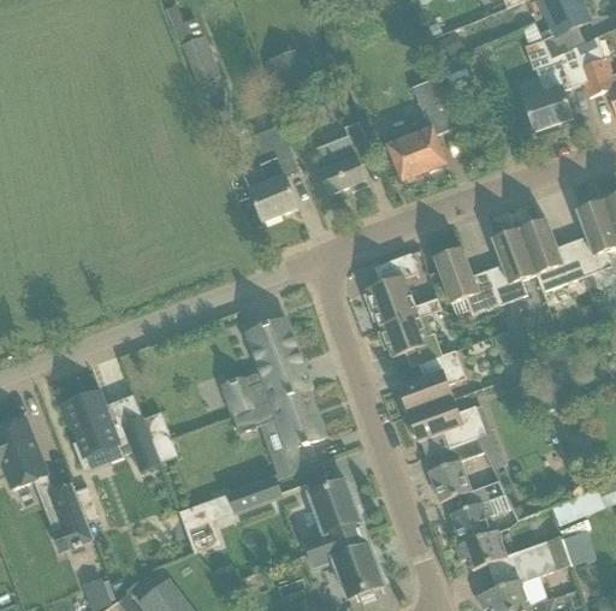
[(540,0),(552,27),(540,31),(539,31),(551,58),(572,48),(579,46),(579,45),(570,28),(590,19),(580,0),(540,0)]
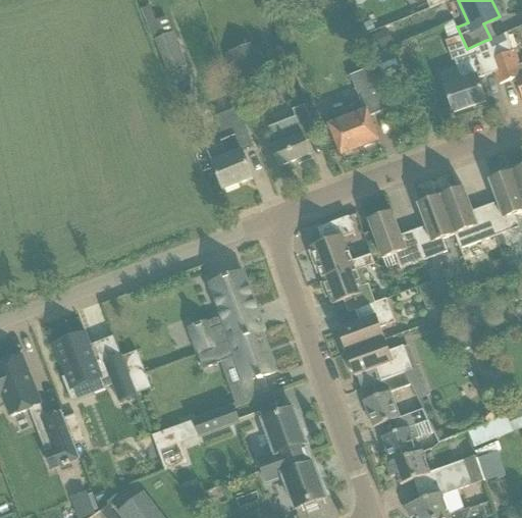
[(155,37),(167,70),(185,63),(165,14),(155,18),(150,3),(140,7),(151,39),(155,37)]
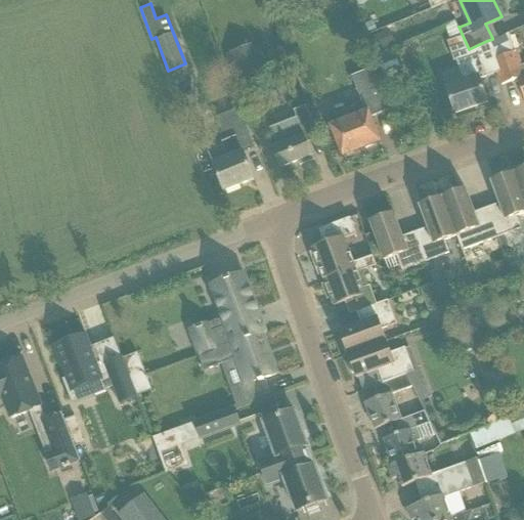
[(455,17),(442,24),(445,33),(450,32),(452,37),(448,38),(464,79),(446,85),(454,111),(486,99),(479,77),(496,70),(486,41),(469,49),(459,27),(460,27),(455,17)]
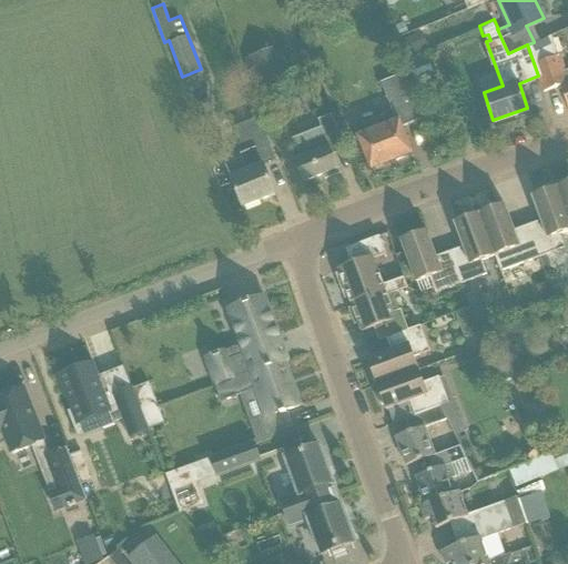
[(534,42),(527,44),(538,76),(544,89),(559,83),(567,107),(567,67),(564,69),(551,33),(534,41),(534,42)]
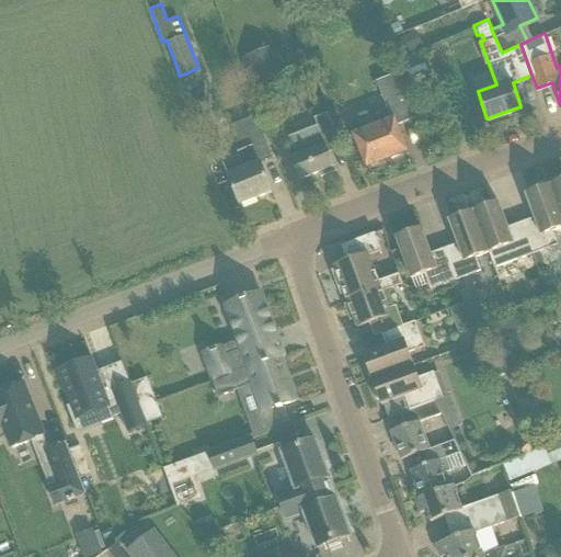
[(271,45),(243,54),(254,83),(282,74),(271,45)]
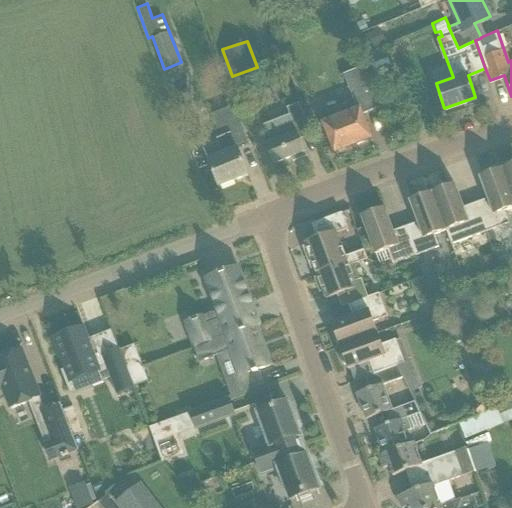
[(322,120),(327,132),(334,151),(372,136),(362,112),(387,102),(370,61),(343,72),(354,98),(327,108),(330,117),(322,120)]
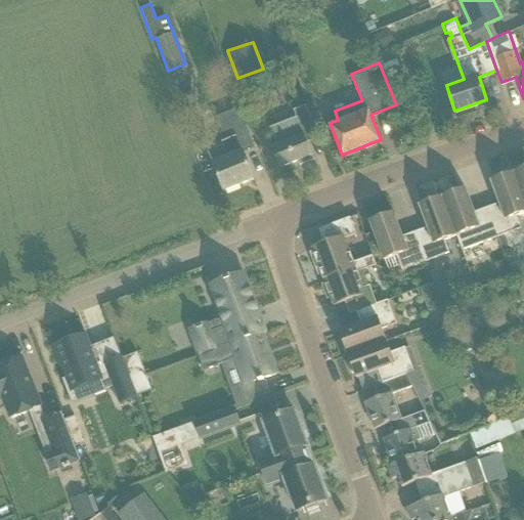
[(271,145),(272,146),(279,165),(298,158),(300,163),(314,158),(304,134),(316,129),(305,103),(293,107),(296,115),(269,125),(276,143),(271,145)]
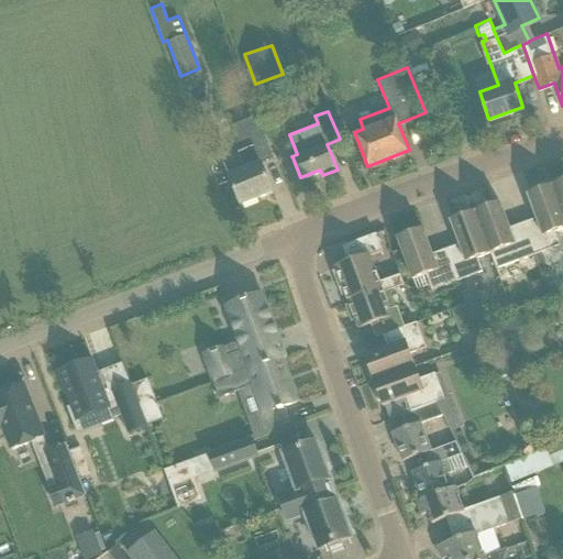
[(222,159),(228,173),(232,183),(240,204),(273,190),(261,161),(273,155),(264,135),(255,113),(242,119),(231,124),(241,149),(238,150),(238,152),(222,159)]
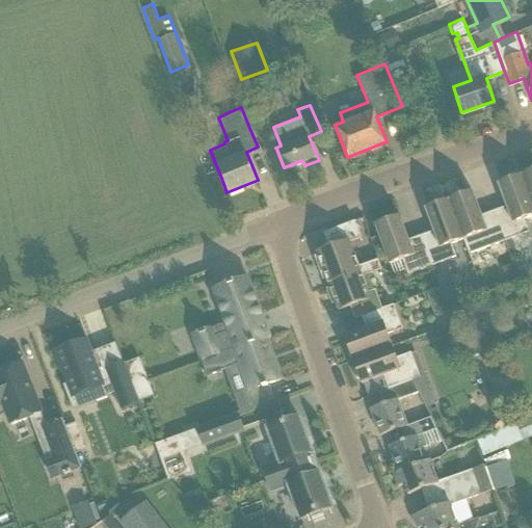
[(525,172),(522,173),(531,202),(531,165),(527,167),(525,172)]
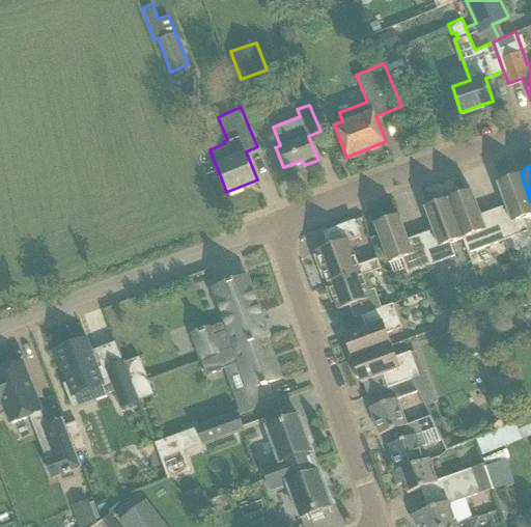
[(505,203),(493,207),(503,238),(528,228),(523,216),(530,213),(530,201),(521,172),(516,174),(512,172),(503,175),(501,181),(497,182),(505,203)]
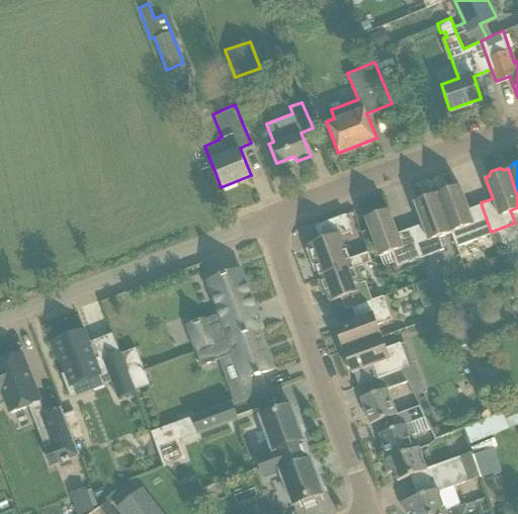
[(440,191),(437,192),(450,231),(451,231),(456,245),(491,232),(481,202),(468,207),(459,184),(456,185),(452,183),(442,187),(440,191)]
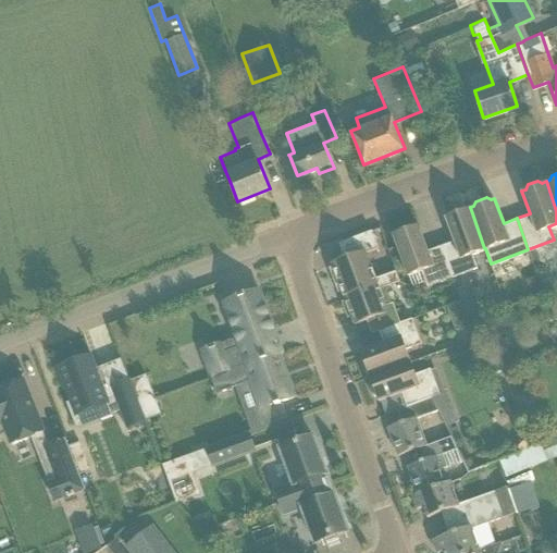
[(454,240),(440,245),(452,275),(478,266),(472,253),(484,248),(470,207),(466,208),(461,206),(452,210),(449,214),(446,216),(454,240)]
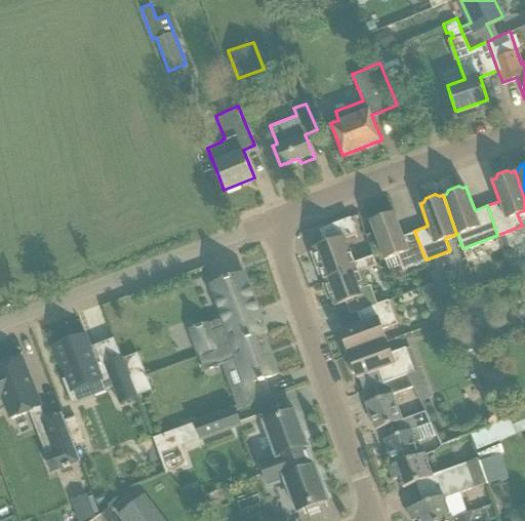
[(426,259),(414,231),(403,235),(394,211),(390,212),(386,210),(375,214),(374,218),(370,219),(385,258),(397,253),(402,269),(426,259)]
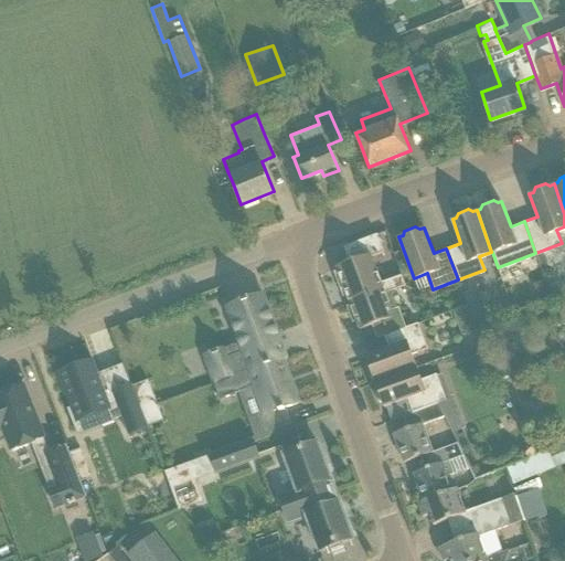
[(343,283),(350,302),(384,289),(384,292),(386,290),(394,287),(391,277),(381,281),(371,254),(383,250),(377,232),(343,245),(349,261),(337,265),(338,270),(334,271),(340,284),(343,283)]
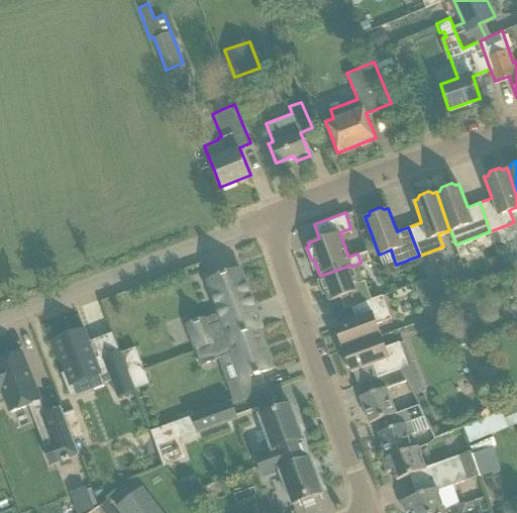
[(490,257),(489,260),(493,274),(504,270),(498,253),(490,257)]
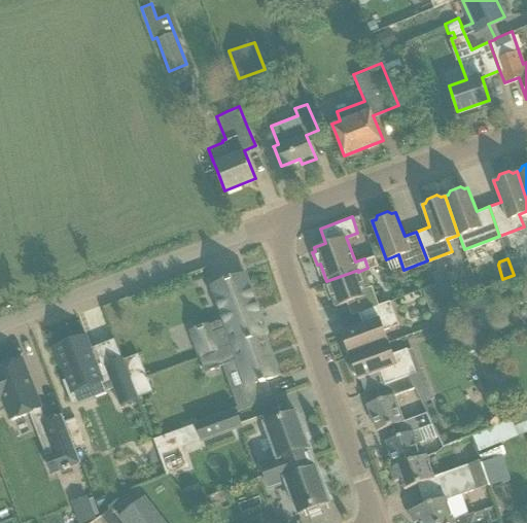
[(358,270),(326,281),(327,283),(324,284),(328,298),(331,297),(335,305),(346,301),(351,314),(358,311),(380,303),(374,284),(366,286),(360,271),(358,272),(358,270)]
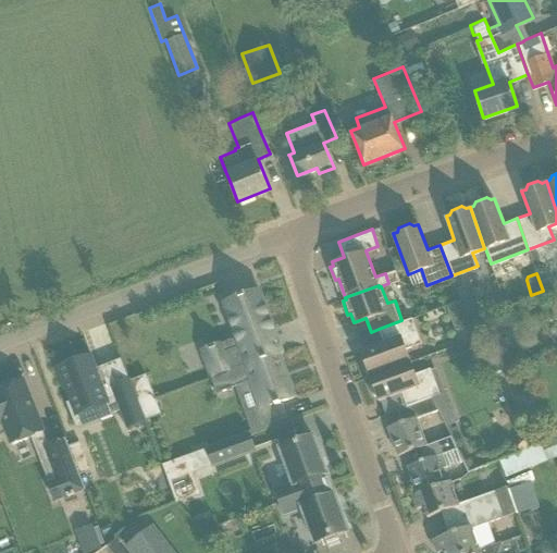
[(282,351),(259,287),(244,293),(244,292),(238,294),(238,295),(223,300),(237,344),(224,349),(230,365),(230,366),(230,367),(231,367),(232,369),(245,364),(279,352),(282,351)]
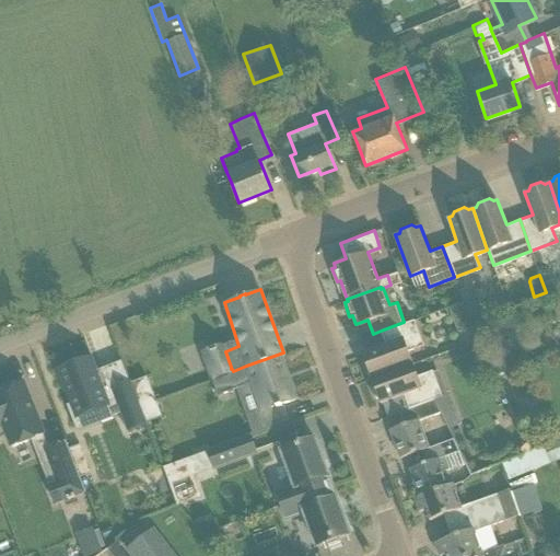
[(463,301),(447,307),(452,317),(467,312),(466,309),(463,301)]
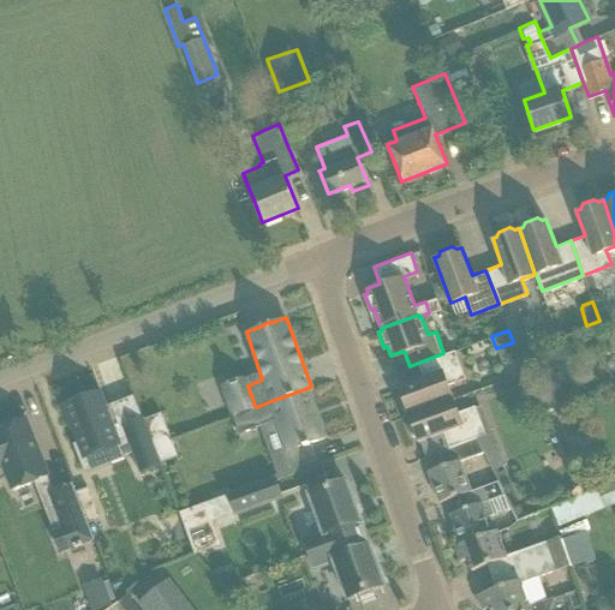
[(527,334),(512,339),(513,342),(515,351),(531,345),(527,334)]
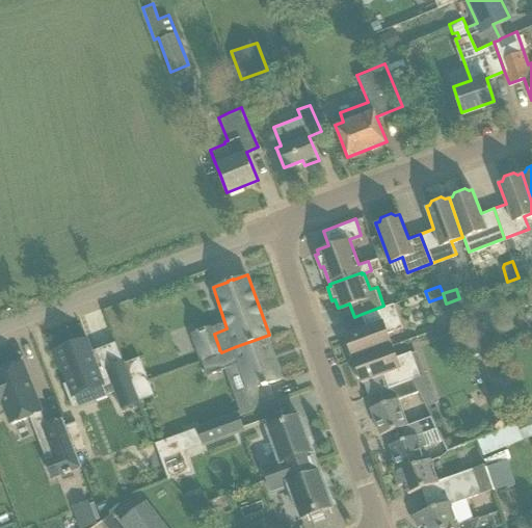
[(483,292),(478,302),(490,308),(496,298),(483,292)]
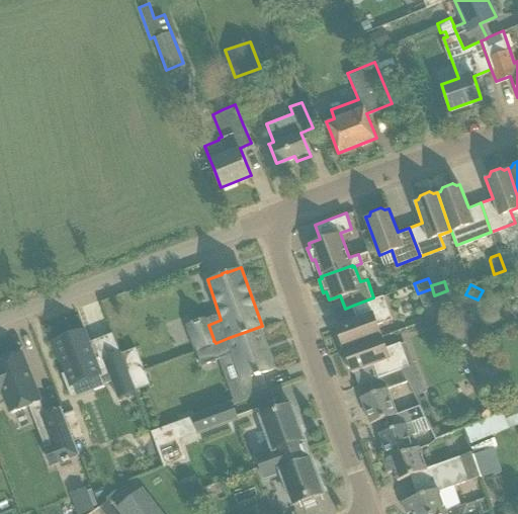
[(342,345),(343,349),(383,334),(379,323),(394,317),(384,293),(373,297),(352,306),(356,318),(335,326),(336,330),(334,334),(338,344),(342,345)]
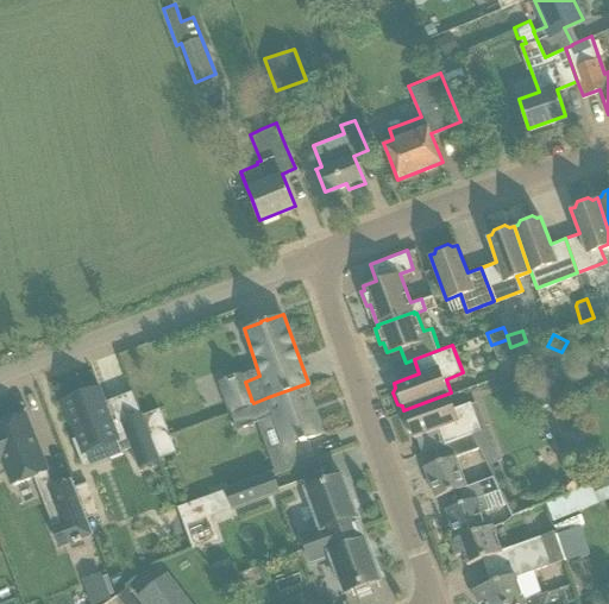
[(321,431),(305,384),(268,397),(253,403),(252,401),(251,401),(230,409),(236,427),(272,414),(284,445),(300,439),(301,440),(306,439),(306,436),(321,431)]
